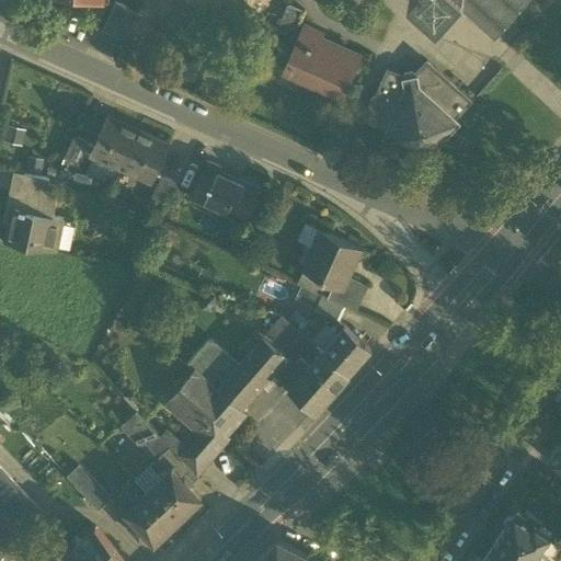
[(449,0),(487,0),(506,18),(522,0),(425,0),(439,12),(449,0)]
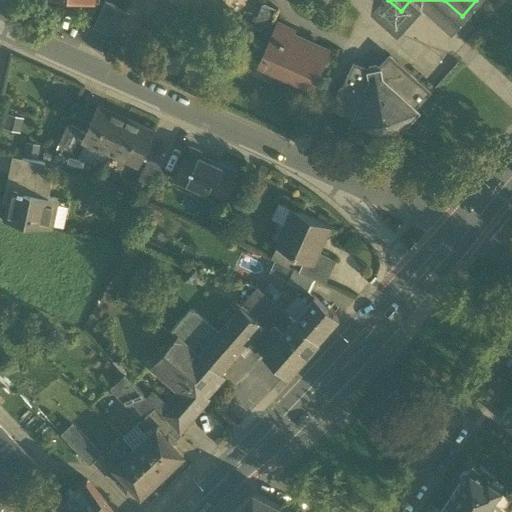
[(93,27),(114,37),(126,11),(104,2),(93,27)]
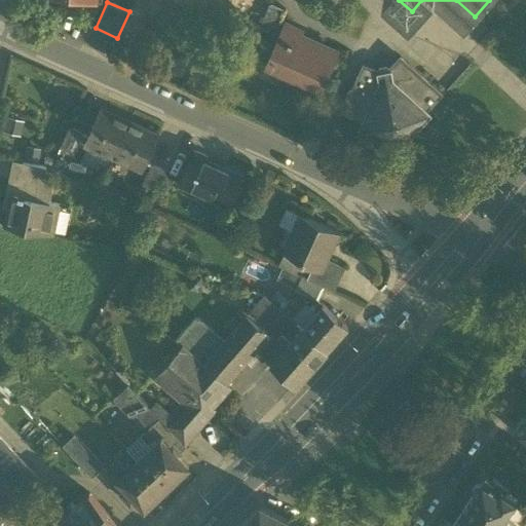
[(261,27),(274,33),(277,27),(279,22),(286,9),(271,3),(261,27)]
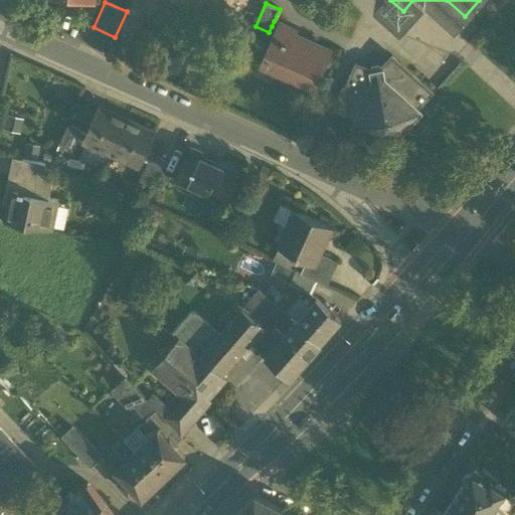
[(260,63),(315,89),(332,51),(296,35),(297,31),(279,23),(278,23),(274,21),(272,26),(276,29),(260,63)]
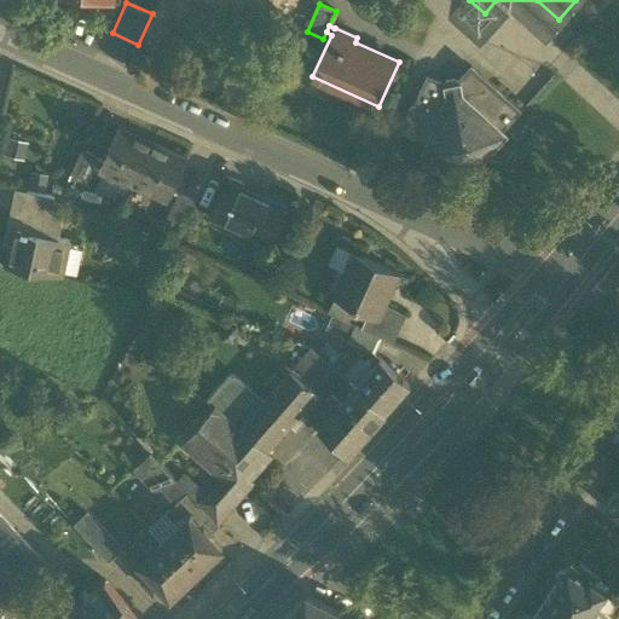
[(457,80),(470,65),(466,61),(445,84),(457,80)]
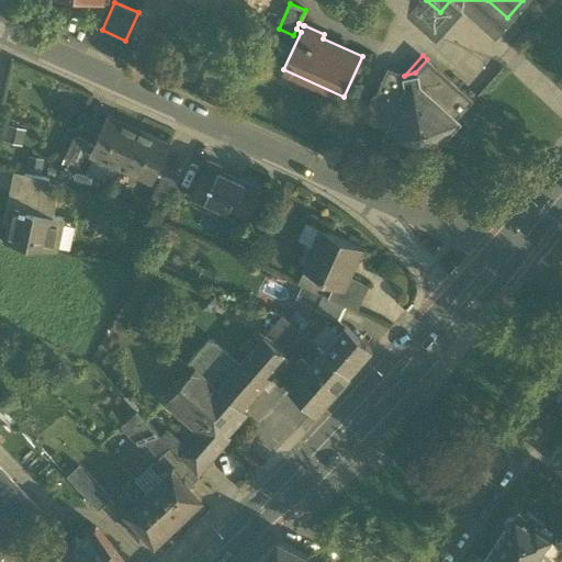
[(412,152),(414,153),(437,147),(459,123),(457,120),(473,101),(427,59),(415,72),(404,76),(388,68),(375,94),(374,93),(362,120),(388,131),(383,139),(412,152)]
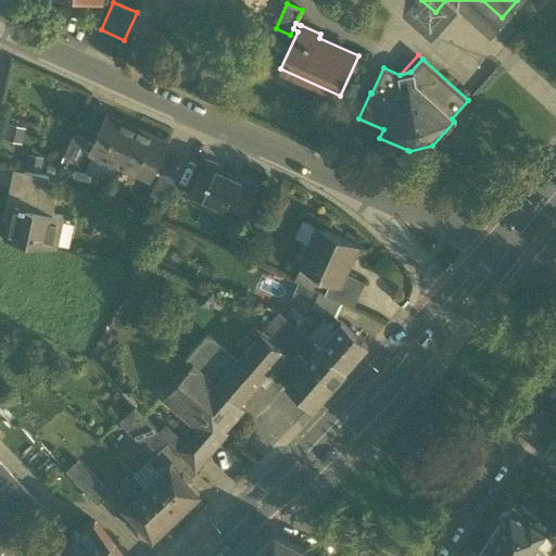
[(88,153),(151,181),(168,142),(105,115),(88,153)]
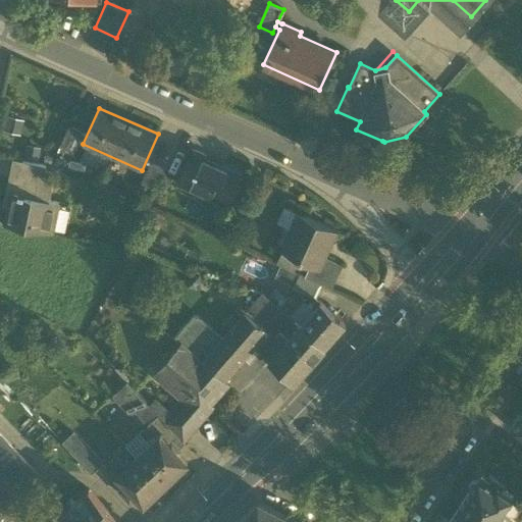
[(60,147),(72,152),(83,132),(69,125),(60,147)]
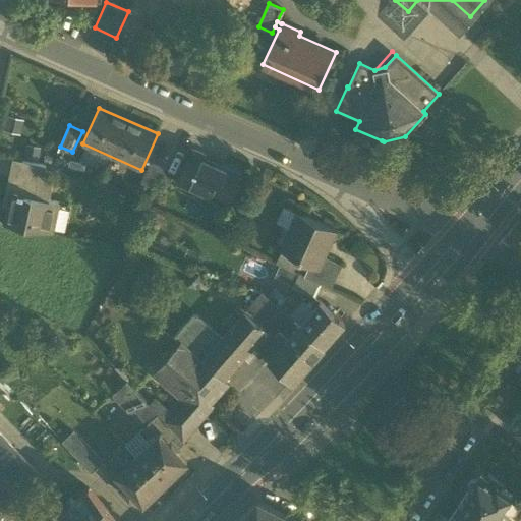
[(213,193),(230,197),(240,175),(204,159),(206,155),(191,150),(177,183),(210,197),(213,193)]
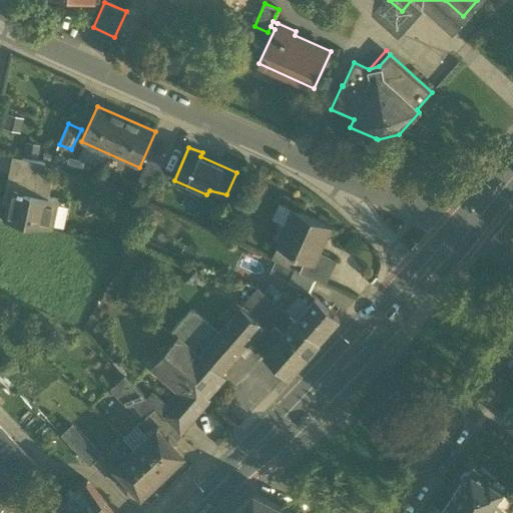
[(4,220),(51,231),(57,200),(48,198),(38,196),(43,175),(45,163),(17,157),(4,220)]
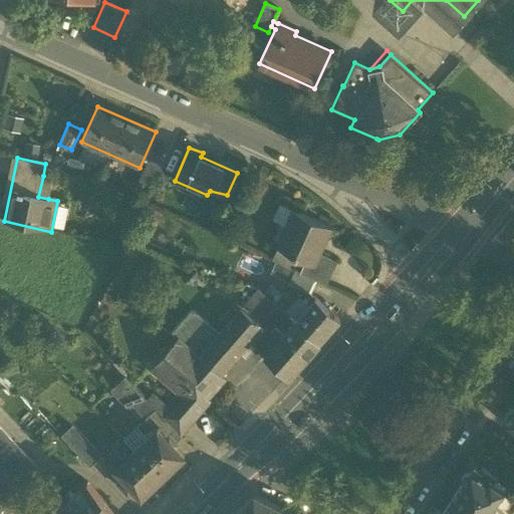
[(140,181),(152,186),(162,167),(149,161),(140,181)]
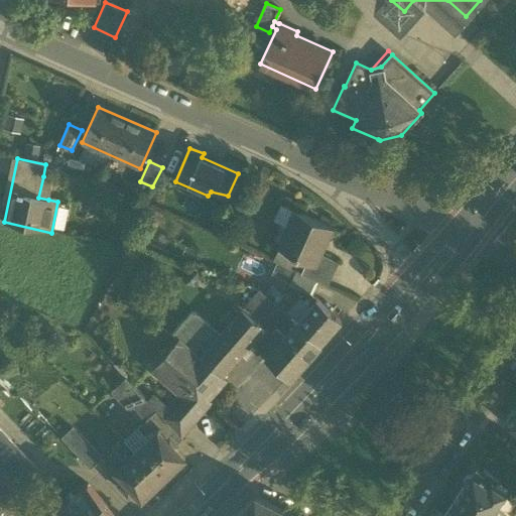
[(52,178),(43,176),(38,198),(48,200),(52,178)]
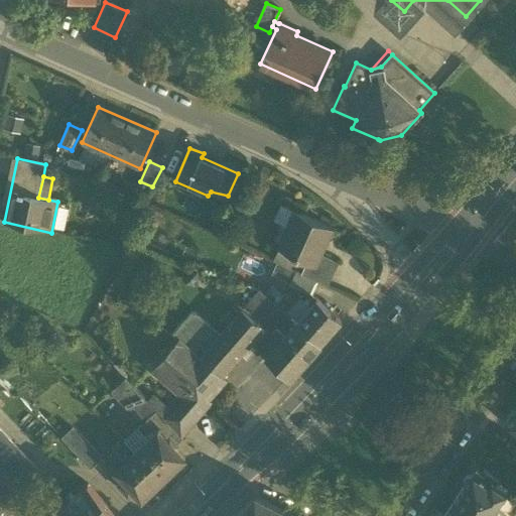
[(211,191),(208,196),(225,203),(228,196),(211,191)]
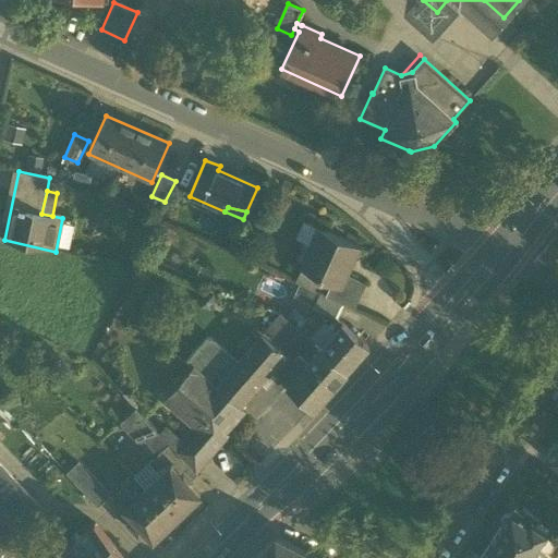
[(331,284),(340,288),(346,275),(359,246),(319,229),(313,245),(314,246),(304,269),(319,277),(318,278),(331,284)]
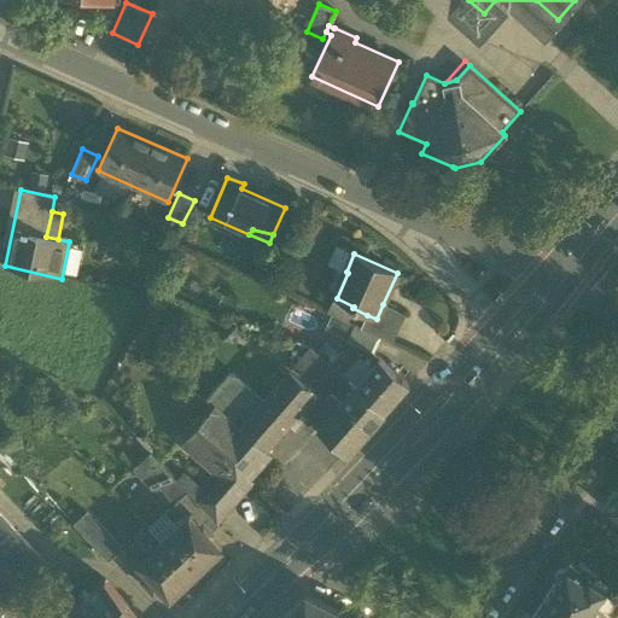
[(367,315),(361,328),(380,337),(394,343),(406,314),(383,304),(377,319),(367,315)]
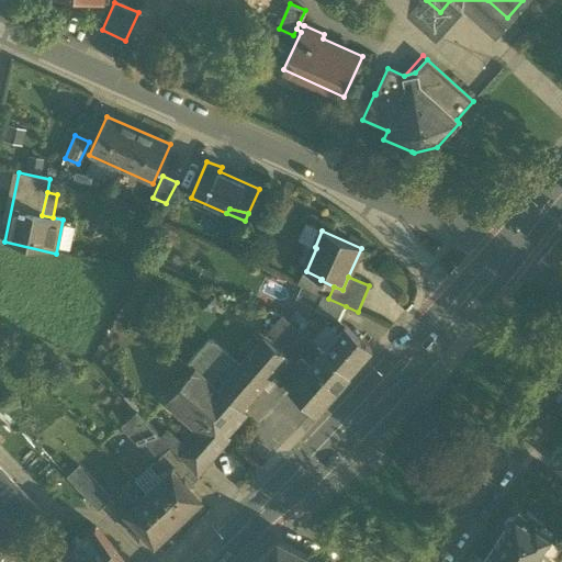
[(340,319),(346,306),(328,299),(323,295),(317,308),(340,319)]
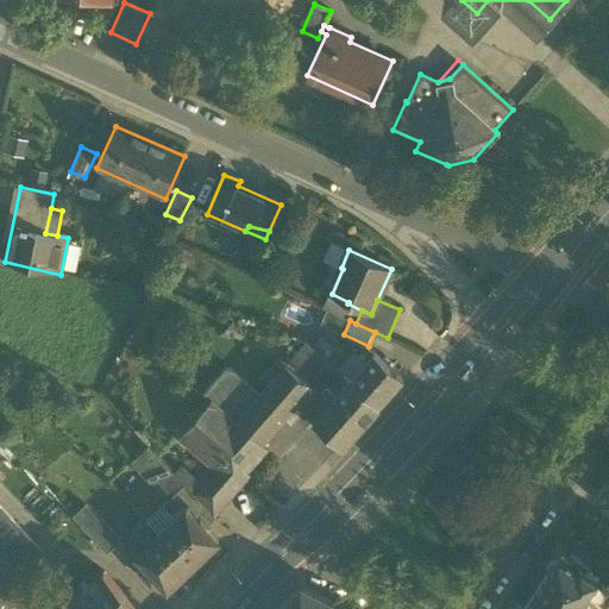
[(296,405),(341,445),(377,406),(350,381),(346,378),(347,378),(306,341),(286,364),(312,387),(296,405)]
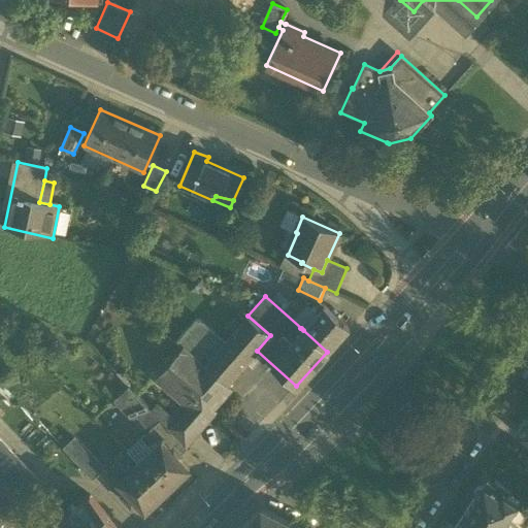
[(303,330),(327,352),(349,327),(325,305),(303,330)]
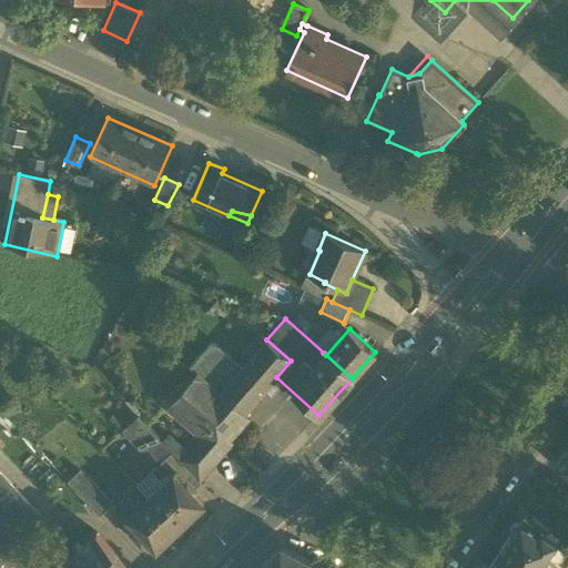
[(266,340),(242,368),(221,394),(244,414),(276,377),(291,361),(266,340)]
